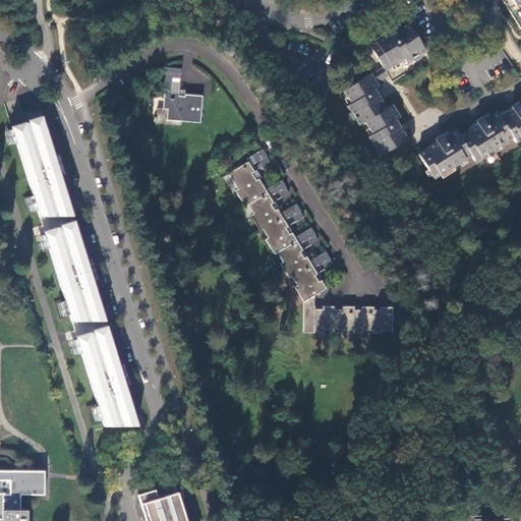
[(520,0),(511,0),(516,7),(518,5),(520,11),(518,13),(520,18),(520,0)]
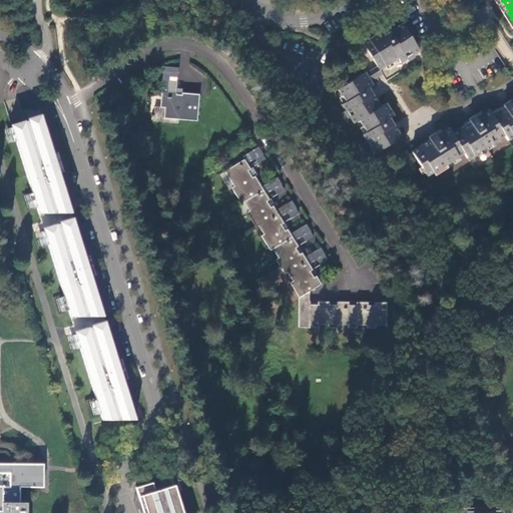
[(403,23),(396,28),(391,31),(385,35),(383,31),(364,42),(378,65),(385,76),(403,65),(406,69),(424,57),(403,23)]
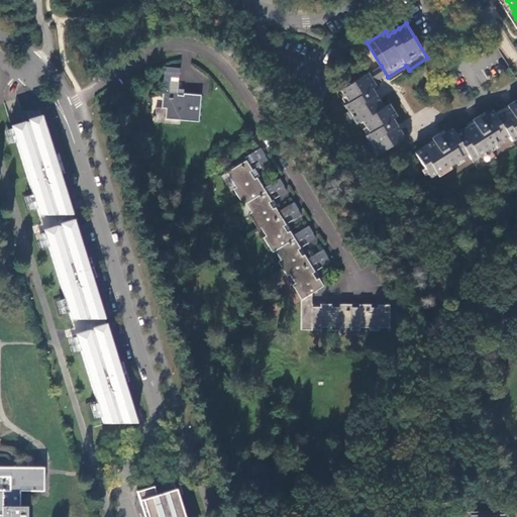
[(381,66),(370,73),(378,86),(389,79),(388,77),(381,66)]
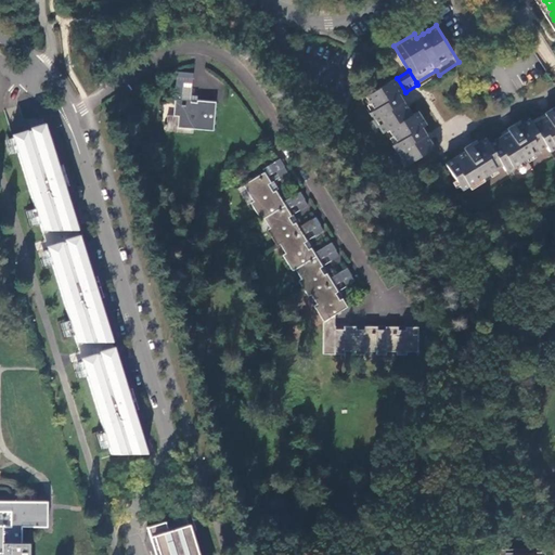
[(178,128),(215,131),(217,102),(198,102),(197,103),(192,103),(194,74),(178,72),(175,116),(179,117),(178,128)]
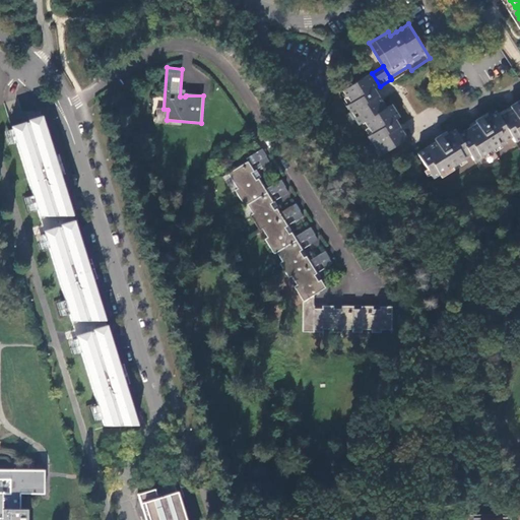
[(408,138),(403,130),(400,125),(396,120),(401,117),(393,104),(388,108),(376,89),(380,86),(372,73),(343,89),(352,104),(347,107),(359,125),(365,121),(369,127),(365,130),(380,155),(408,138)]
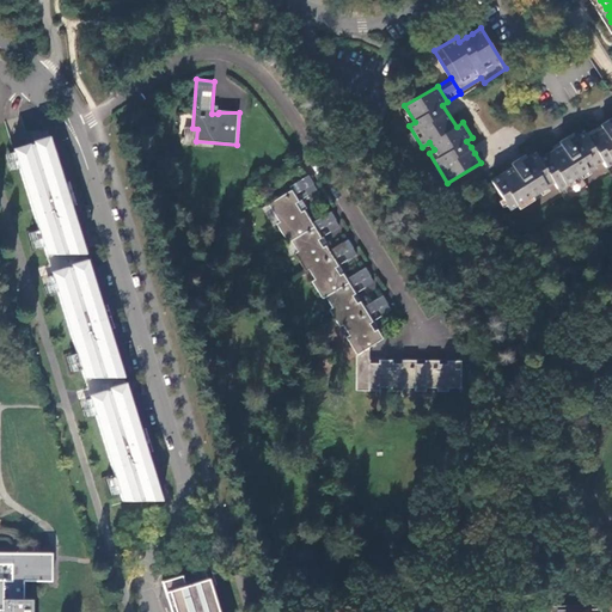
[(611,122),(611,123),(609,121),(601,126),(603,128),(595,133),(588,138),(585,132),(570,141),(568,138),(560,142),(562,146),(555,150),(539,159),(536,153),(522,161),(520,159),(512,164),(513,167),(491,179),(510,209),(554,183),(557,189),(603,161),(606,167),(611,164),(611,122)]
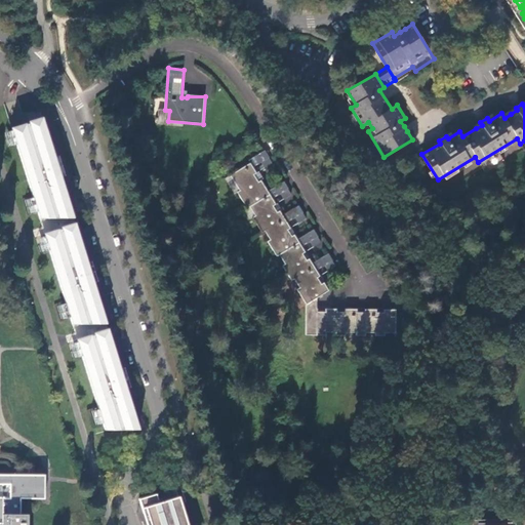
[(15,144),(39,217),(73,218),(42,117),(28,121),(28,124),(25,124),(25,123),(10,127),(15,144)]
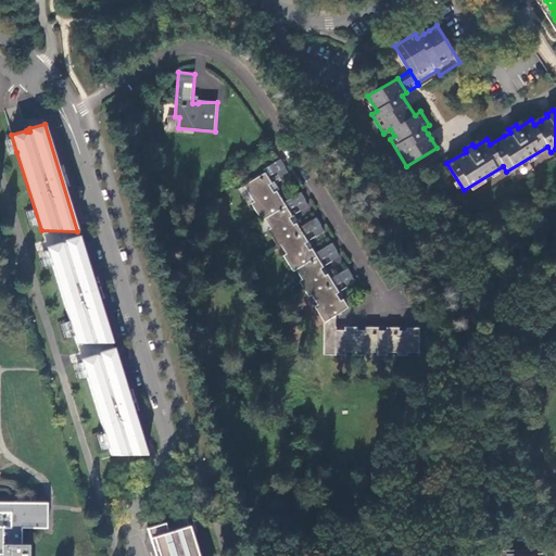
[(418,352),(418,328),(407,328),(407,331),(399,331),(399,328),(388,328),(388,331),(378,330),(378,328),(366,327),(366,330),(356,330),(356,327),(344,327),(344,330),(336,330),(336,316),(350,307),(344,299),(342,301),(338,293),(340,292),(336,286),(344,280),(349,286),(355,281),(348,268),(331,278),(329,274),(326,276),(321,268),(325,266),(320,260),(329,255),(332,261),(340,256),(331,243),(316,253),(314,249),(311,250),(306,242),(308,241),(305,235),(313,229),(316,235),(324,230),(315,217),(301,227),(298,223),(294,225),(290,217),(293,216),(289,209),(298,204),(302,210),(308,206),(300,192),(285,201),(278,191),(275,192),(270,185),(274,184),(269,175),(277,171),(280,177),(288,173),(279,159),(265,168),(267,173),(244,186),(254,202),(252,204),(263,222),(265,219),(272,229),(268,231),(278,248),(281,245),(287,254),(283,256),(293,273),(297,270),(303,280),(300,281),(310,298),(313,295),(318,305),(316,306),(325,321),(325,354),(344,354),(344,351),(356,352),(356,354),(366,355),(366,352),(377,352),(377,355),(386,355),(387,352),(397,352),(397,355),(406,355),(407,352),(418,352)]
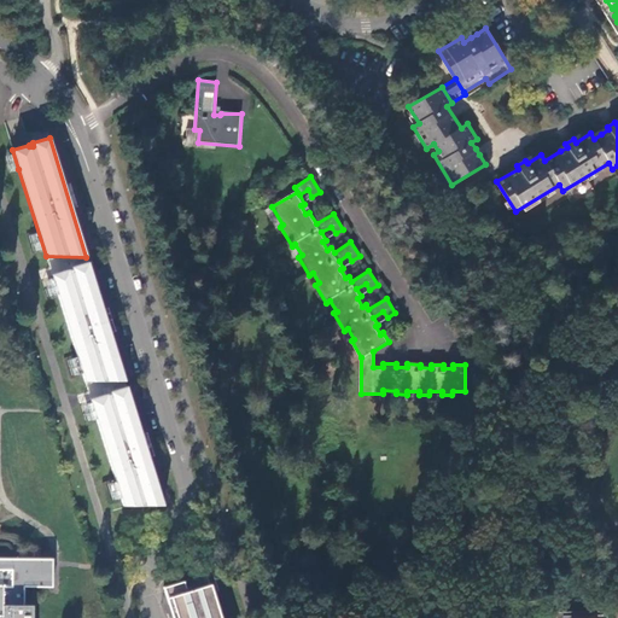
[(52,275),(85,382),(124,382),(88,262),(71,268),(73,270),(69,272),(68,269),(52,275)]
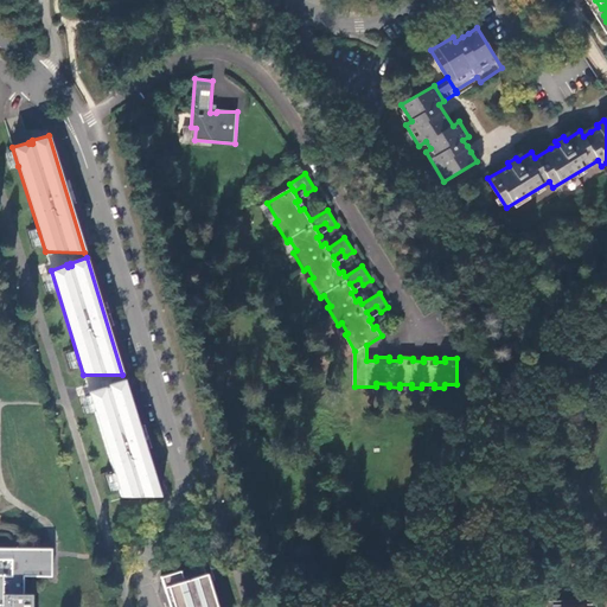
[(121,497),(127,497),(161,497),(125,381),(108,385),(109,388),(106,389),(104,388),(89,393),(121,497)]
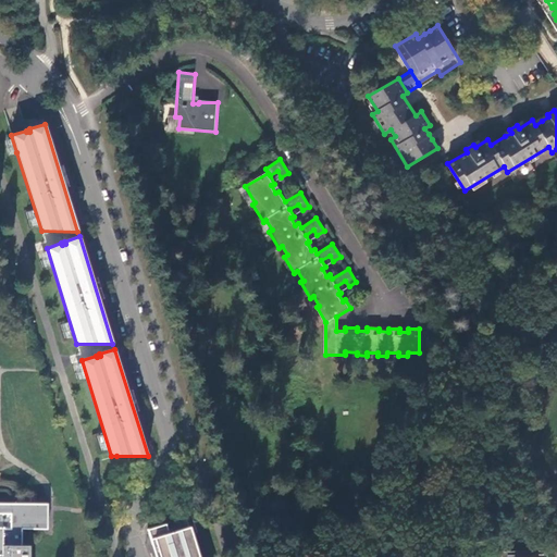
[(29,556),(29,546),(23,546),(23,529),(29,529),(47,530),(48,504),(19,504),(16,504),(13,504),(0,503),(0,555),(2,556),(1,556),(29,556)]
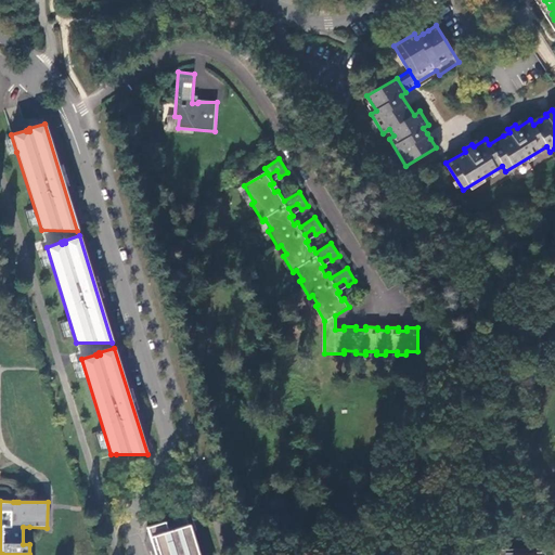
[(188,524),(171,529),(170,526),(166,527),(164,520),(146,526),(155,554),(197,554),(191,531),(188,524)]
